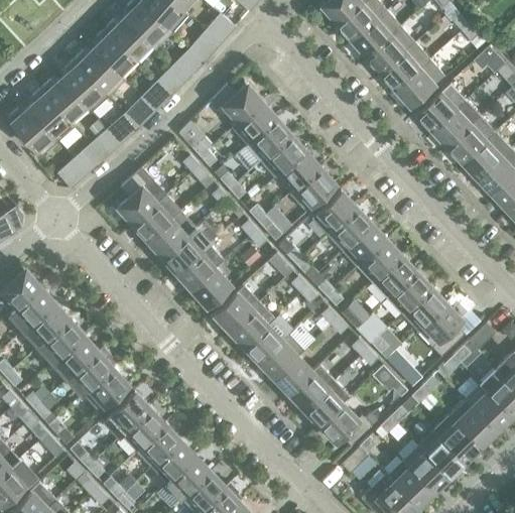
[(172,32),(138,0),(133,0),(127,6),(131,10),(124,17),(156,48),(172,32)]
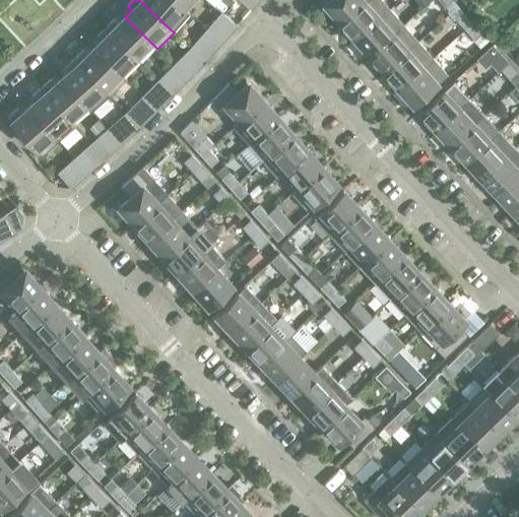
[(182,8),(172,0),(139,0),(174,33),(189,14),(182,8)]
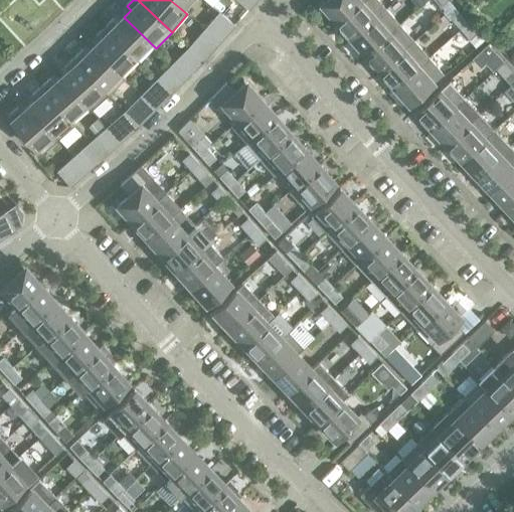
[(365,0),(330,0),(326,5),(341,22),(363,2),(365,0)]
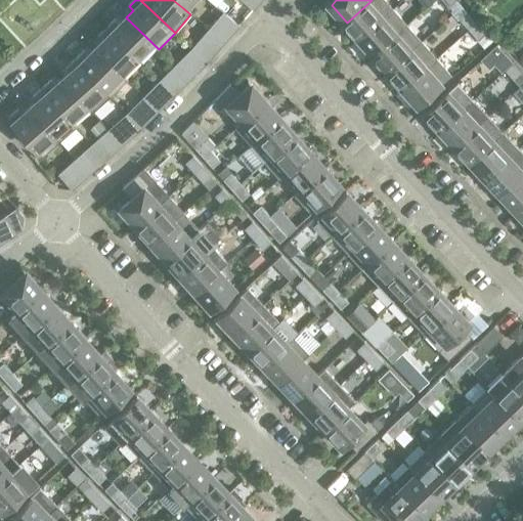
[(384,0),(372,0),(369,2),(347,23),(361,39),(384,18),(394,10),(384,0)]
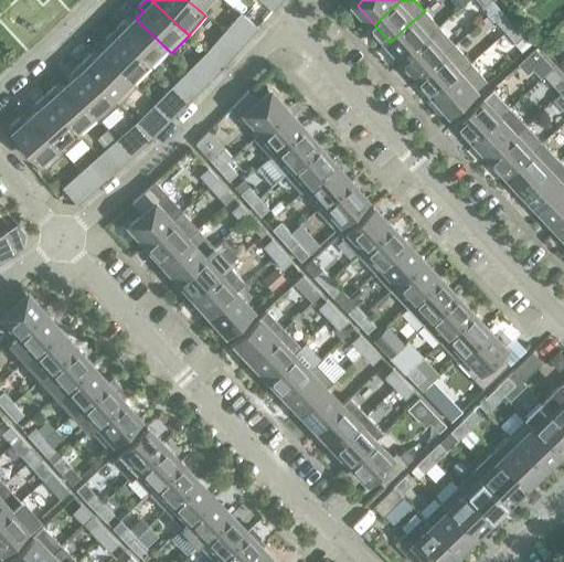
[(252,10),(245,19),(255,28),(263,19),(252,10)]
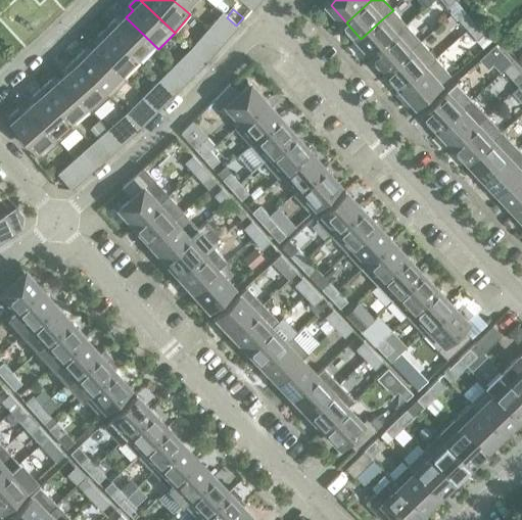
[(393,10),(383,18),(361,39),(375,55),(398,35),(408,27),(393,10)]
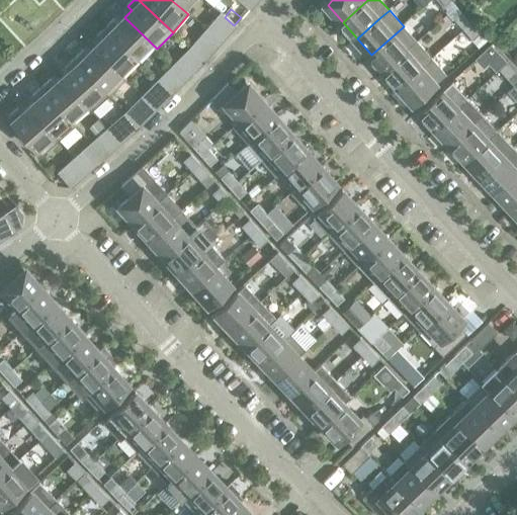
[(457,22),(465,30),(472,24),(465,15),(457,22)]
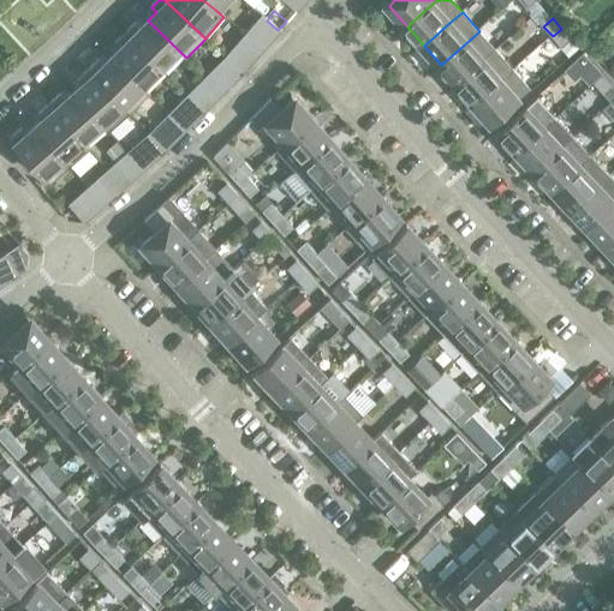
[(186,58),(148,21),(141,29),(136,24),(125,35),(159,69),(177,51),(185,59),(186,58)]
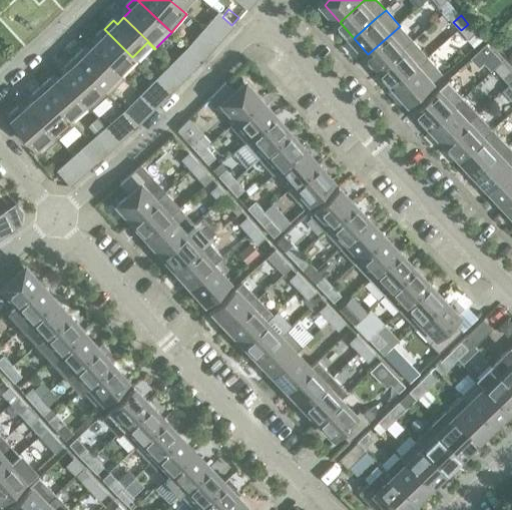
[(231,25),(222,17),(215,24),(225,33),(231,25)]
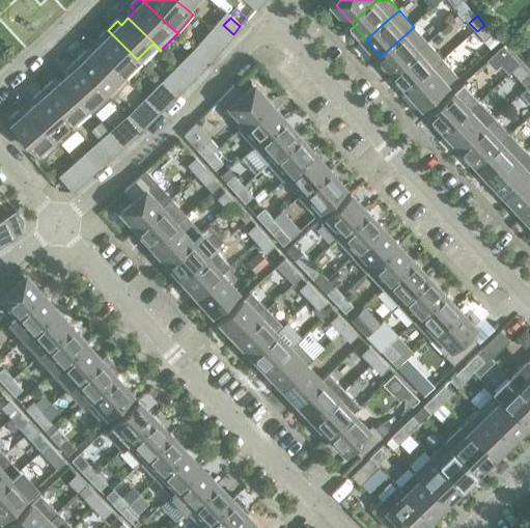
[(492,32),(484,25),(477,31),(484,39),(492,32)]
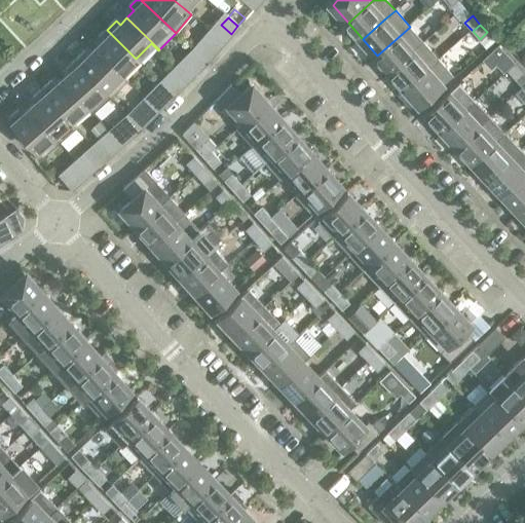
[(410,27),(401,35),(377,55),(391,72),(415,51),(424,43),(410,27)]
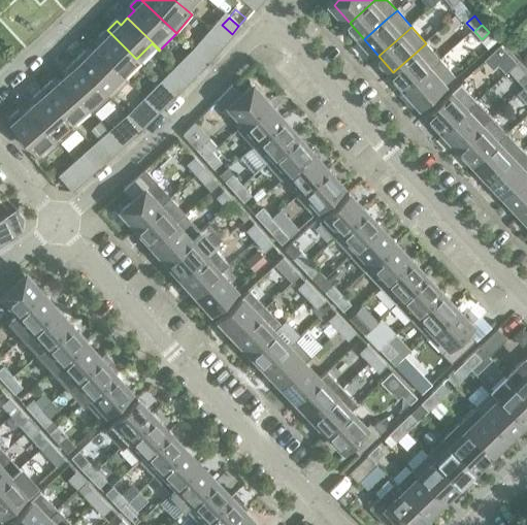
[(136,59),(107,30),(99,38),(103,42),(96,50),(128,81),(129,80),(122,73),(136,59)]
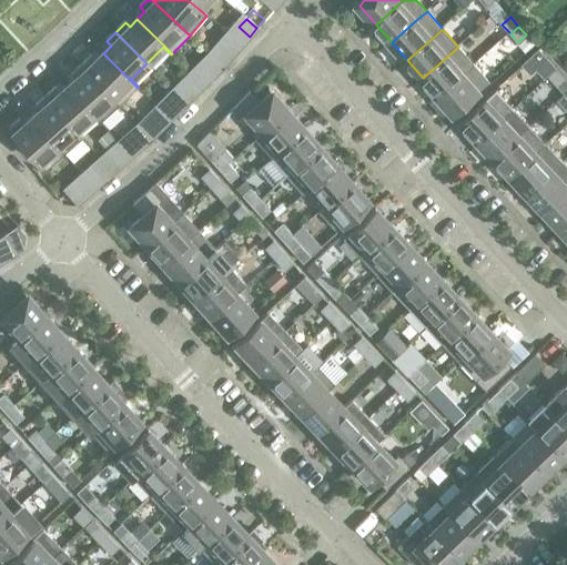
[(458,47),(448,56),(423,78),(439,96),(464,74),(474,66),(458,47)]
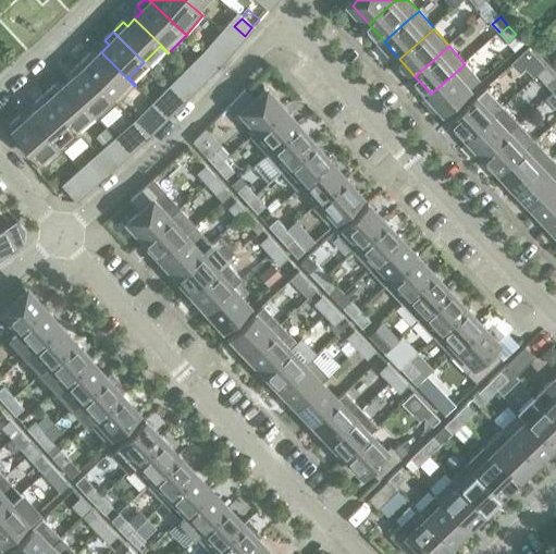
[(215,47),(208,56),(219,65),(226,57),(215,47)]
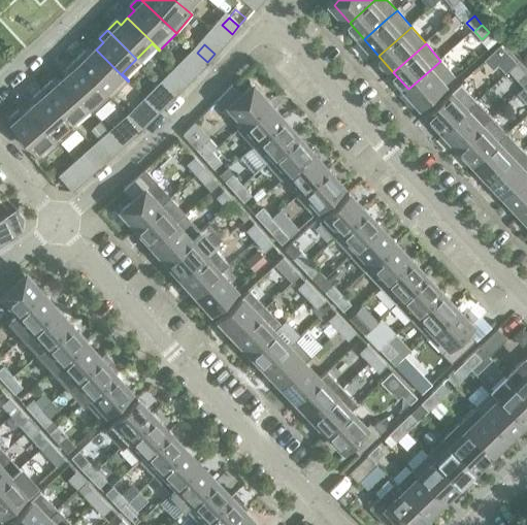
[(128,81),(96,50),(89,56),(85,53),(76,61),(111,98),(128,81)]
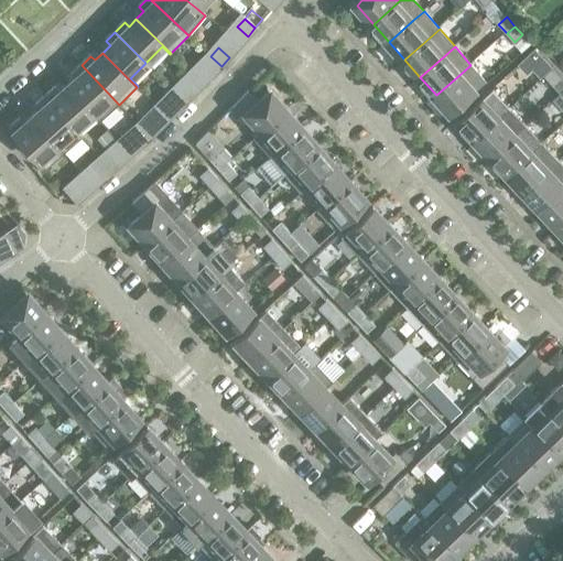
[(214,74),(222,66),(210,56),(204,64),(214,74)]
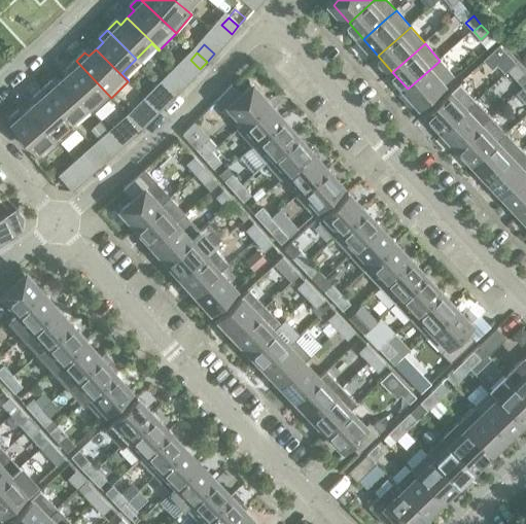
[(501,64),(510,72),(517,65),(510,57),(501,64)]
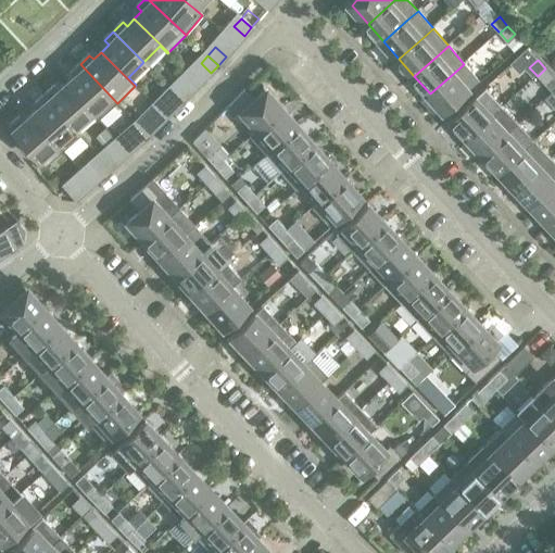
[(117,103),(80,64),(71,73),(74,77),(66,85),(91,112),(98,121),(117,103)]
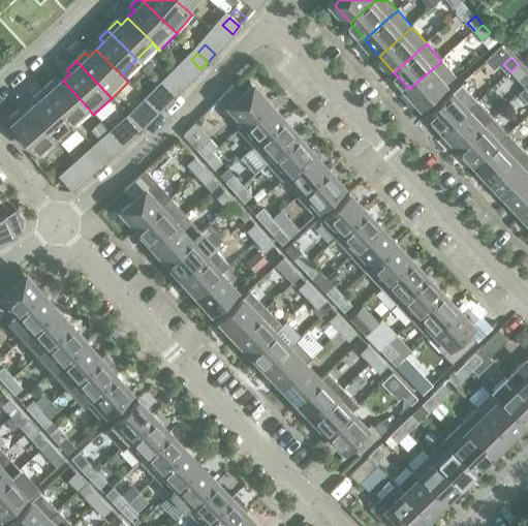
[(441,61),(432,69),(409,89),(425,106),(457,78),(441,61)]
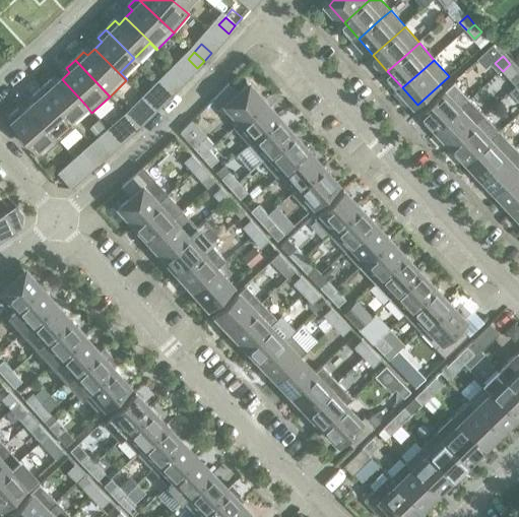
[(518,72),(510,64),(503,71),(510,79),(518,72)]
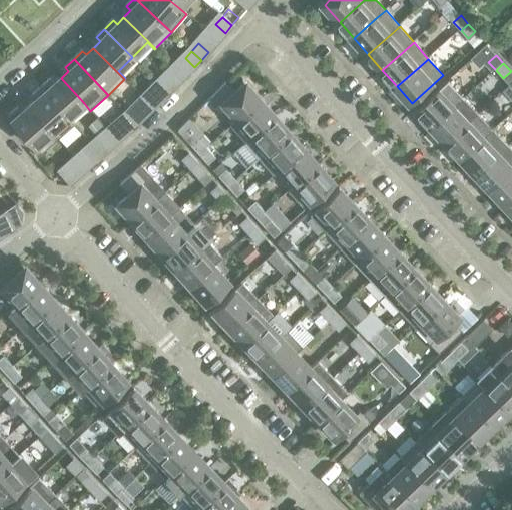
[(168,92),(175,85),(166,76),(159,83),(168,92)]
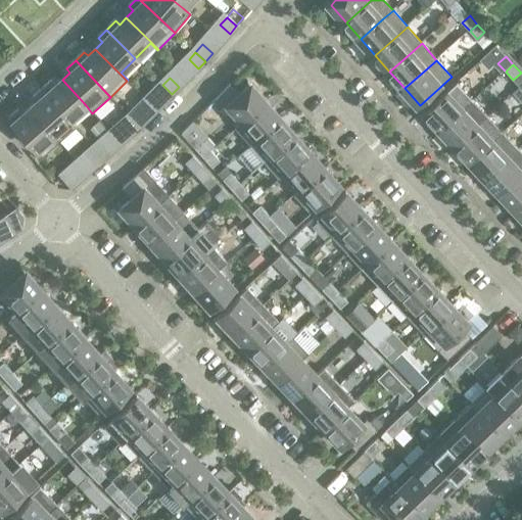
[(86,105),(62,80),(55,86),(51,82),(42,90),(69,121),(86,105)]
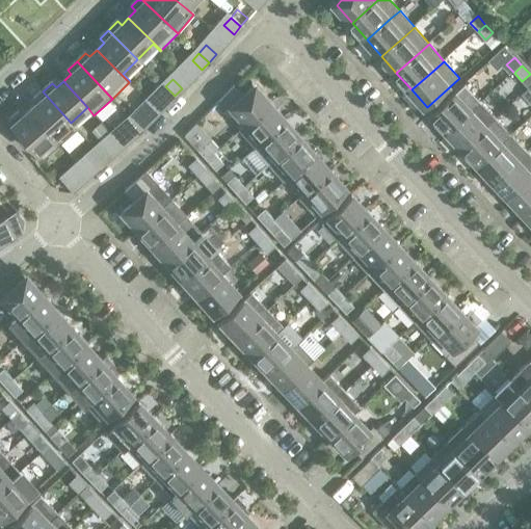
[(175,96),(165,86),(158,94),(167,104),(175,96)]
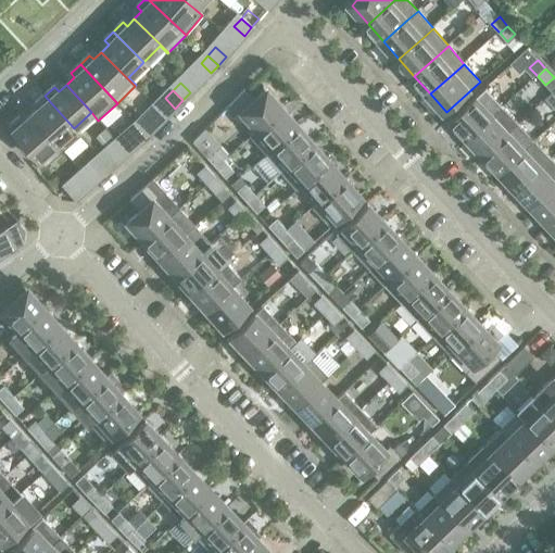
[(254,101),(244,90),(229,107),(239,117),(243,114),(257,130),(250,137),(250,138),(282,110),(266,91),(254,101)]
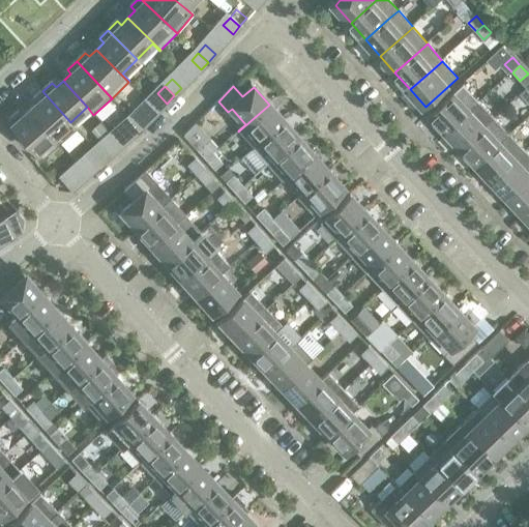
[(433,116),(448,133),(471,112),(479,104),(464,86),(433,116)]
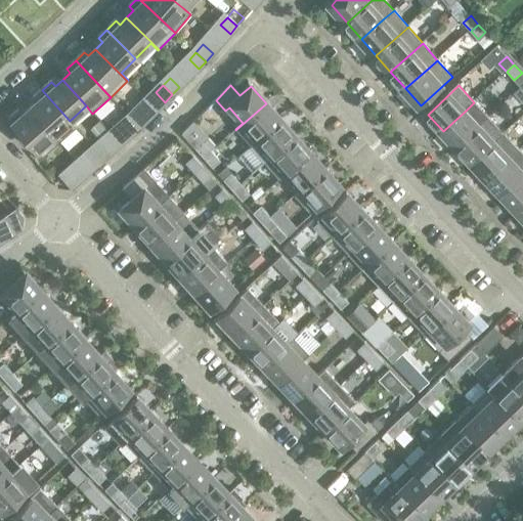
[(70,121),(42,90),(33,97),(37,102),(30,109),(59,142),(76,128),(70,121)]
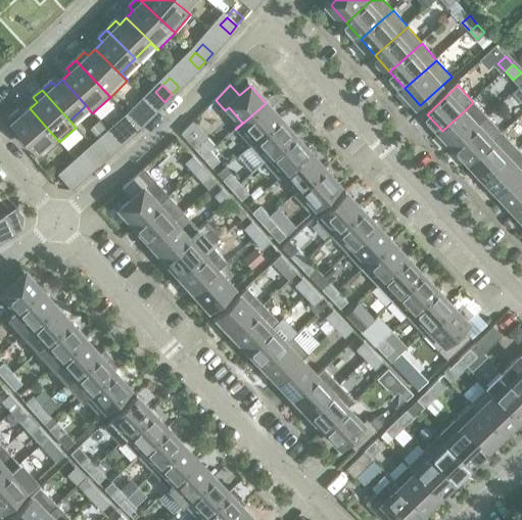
[(473,102),(465,110),(442,131),(458,147),(480,126),(488,117),(473,102)]
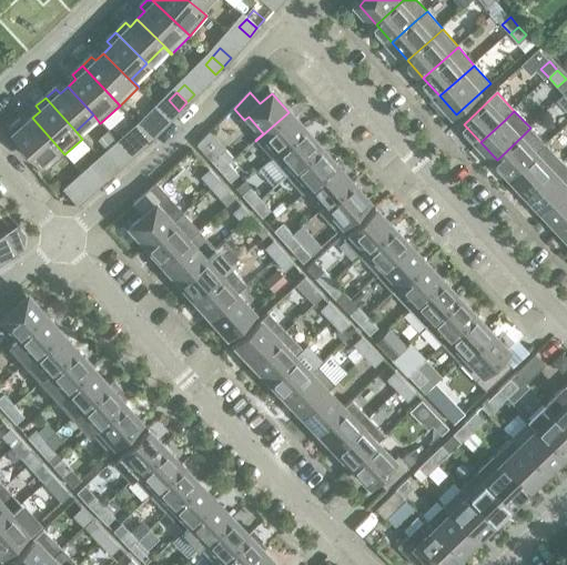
[(289,112),(255,141),(272,159),(304,130),(289,112)]
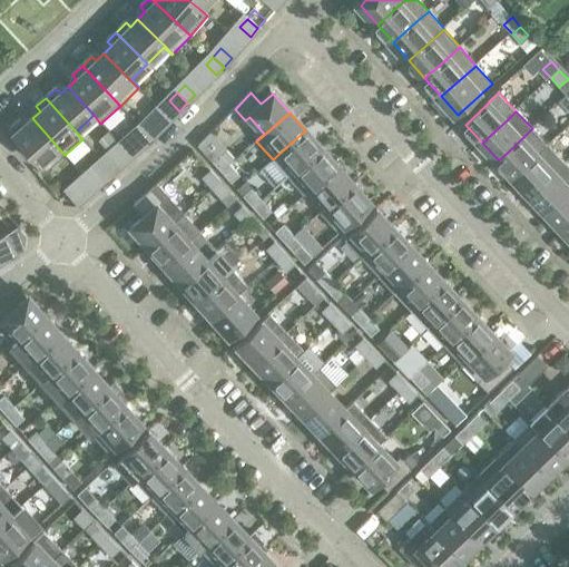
[(65,155),(32,118),(25,125),(20,120),(9,130),(46,172),(65,155)]
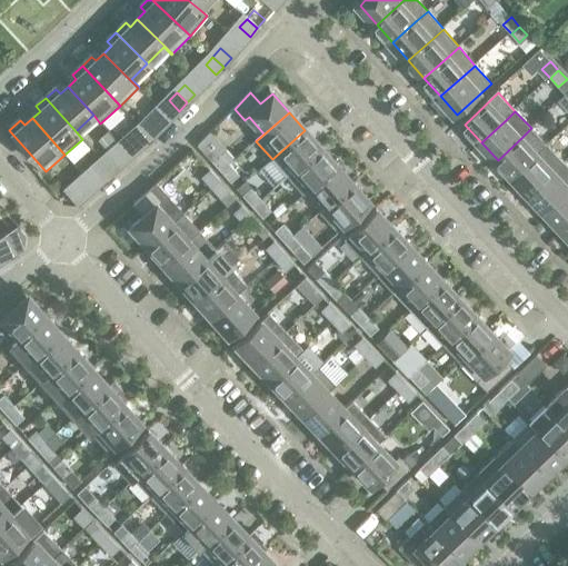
[(149,121),(141,129),(151,139),(159,131),(149,121)]
